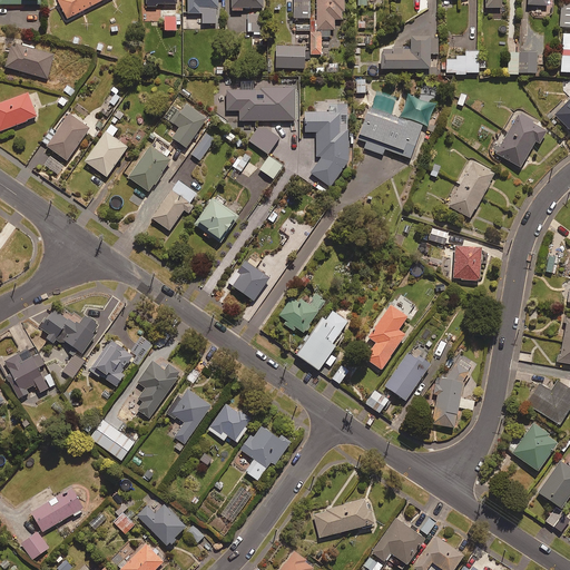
[(105,0),(57,0),(68,20),(105,0)]
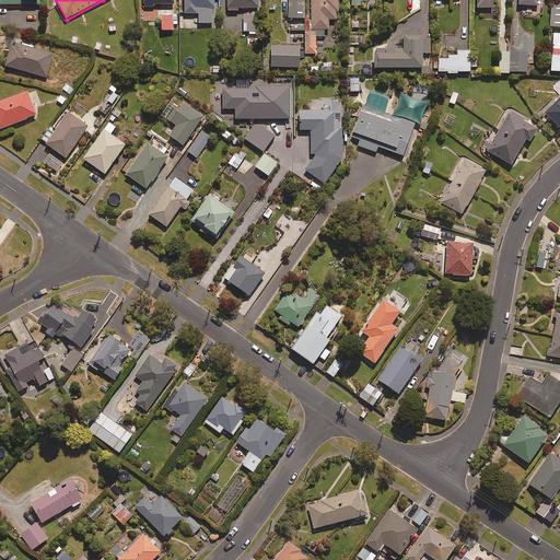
[(185,0),(186,14),(200,14),(200,24),(213,24),(213,9),(216,9),(214,0),(185,0)]
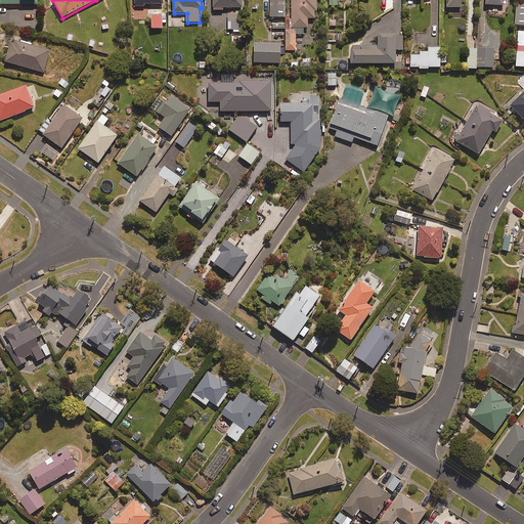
[(209,0),(210,8),(214,8),(214,10),(223,10),(223,8),(243,8),(243,0),(209,0)]
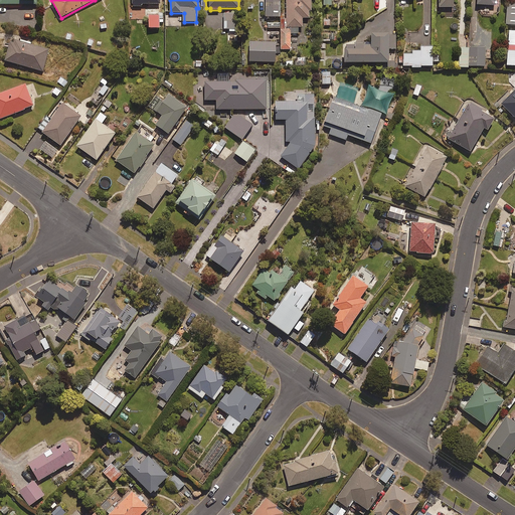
[(280,17),(280,0),(267,0),(267,17),(280,17)]
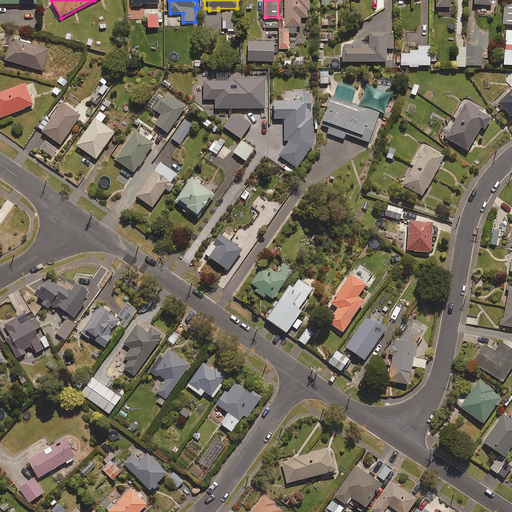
[(285,0),(286,30),(279,30),(279,50),(289,50),(289,34),(297,34),(297,28),(301,27),(301,18),(308,18),(308,12),(310,12),(309,0),(285,0)]
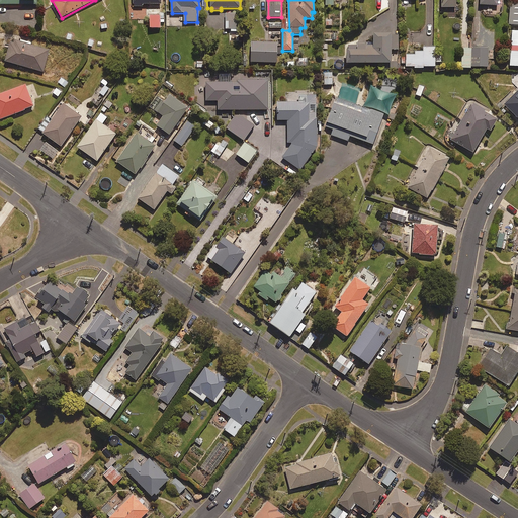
[(457,0),(441,0),(442,9),(458,9),(457,0)]
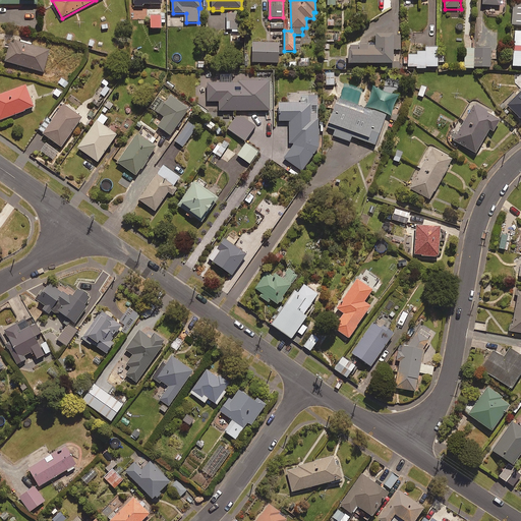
[(238,30),(238,12),(228,12),(227,30),(238,30)]
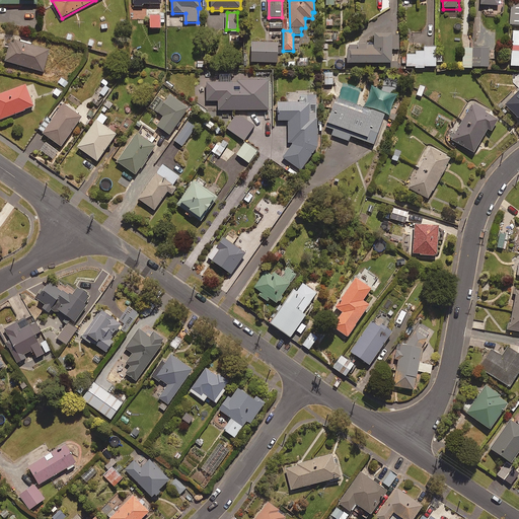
[(161,17),(151,17),(150,28),(161,28),(161,17)]
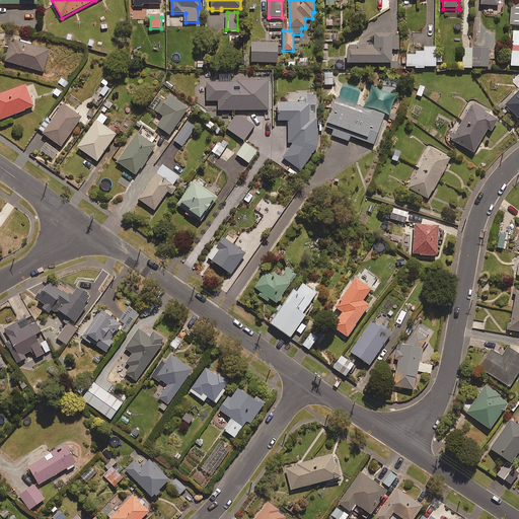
[(357,46),(349,46),(349,64),(393,64),(393,40),(376,39),(376,46),(367,46),(367,43),(357,43),(357,46)]
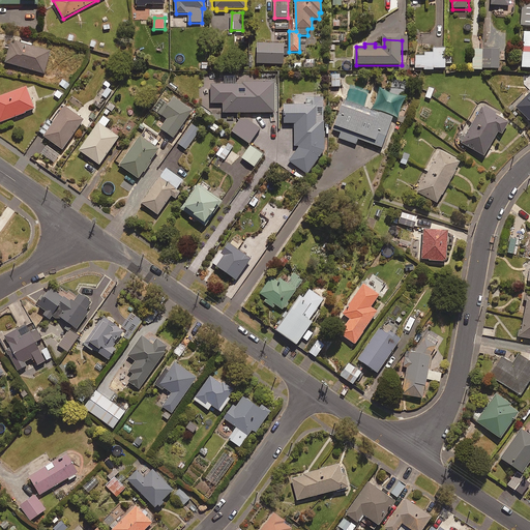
[(51,52),(11,41),(6,63),(45,75),(51,52)]
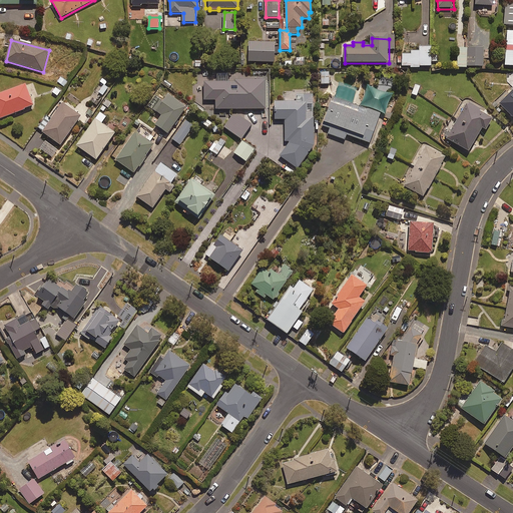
[(275,43),(249,42),(249,62),(275,62),(275,43)]
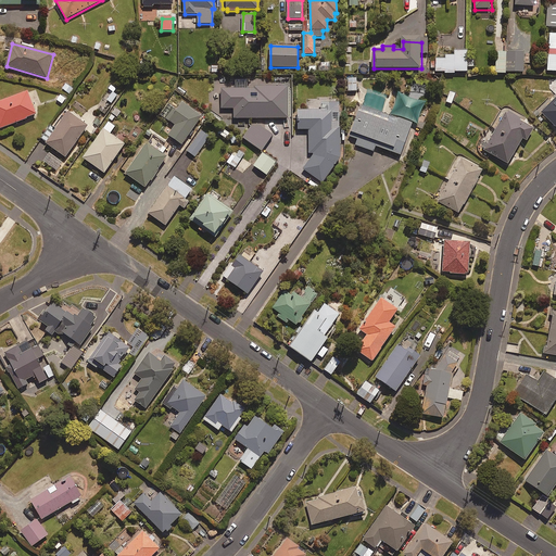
[(446,55),(446,59),(437,60),(438,73),(467,72),(467,51),(455,51),(455,55),(446,55)]
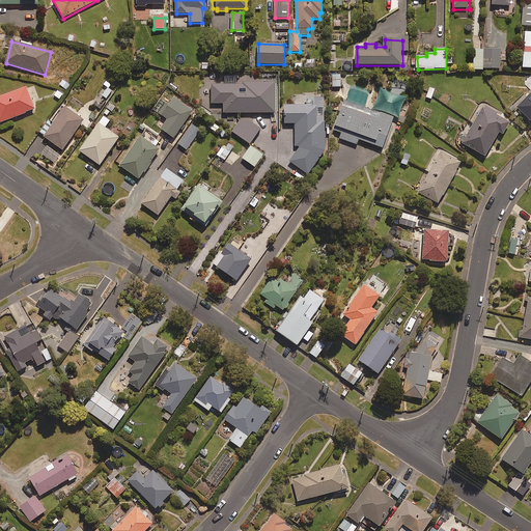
[(501,50),(484,50),(484,68),(501,70),(501,50)]
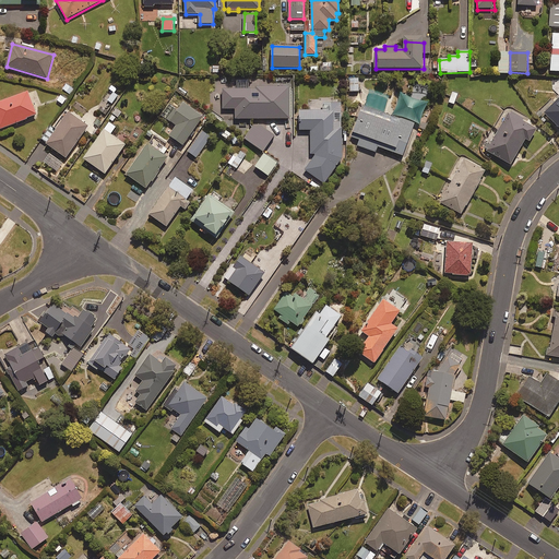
[(359,78),(348,79),(349,87),(359,86),(359,78)]
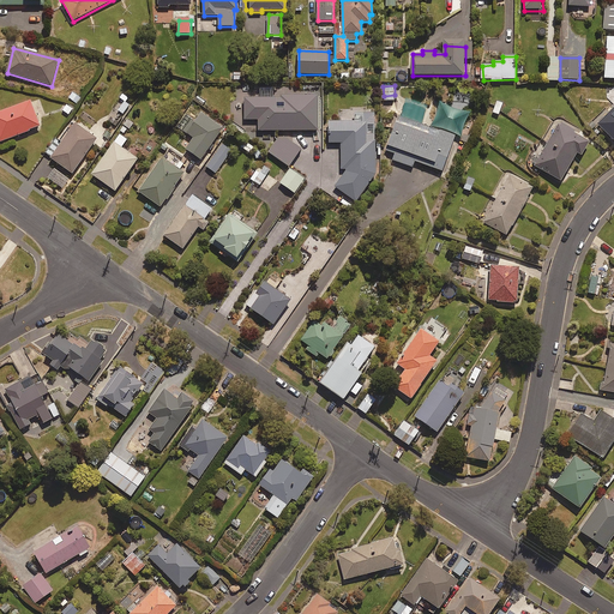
[(319,131),(319,96),(245,97),(245,120),(259,120),(259,132),(319,131)]
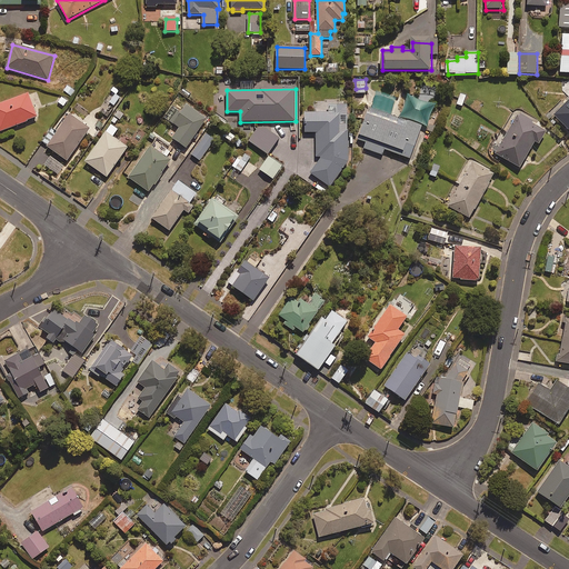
[(0,131),(38,118),(28,93),(0,103),(0,131)]
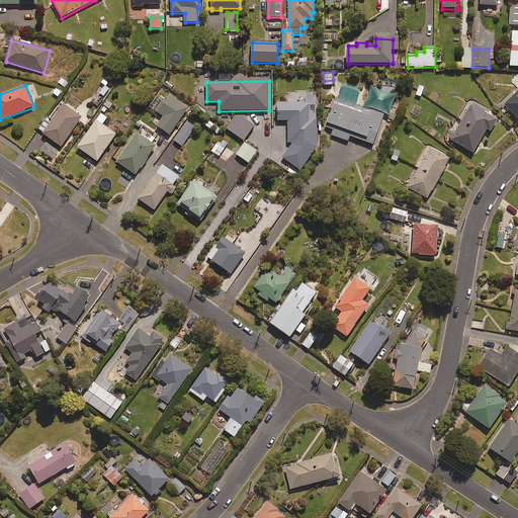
[(517,92),(504,105),(517,119),(517,92)]
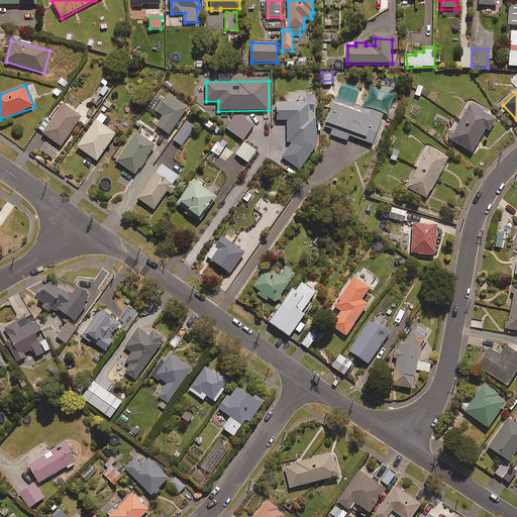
[(188,109),(171,96),(158,113),(165,117),(158,126),(170,135),(188,109)]
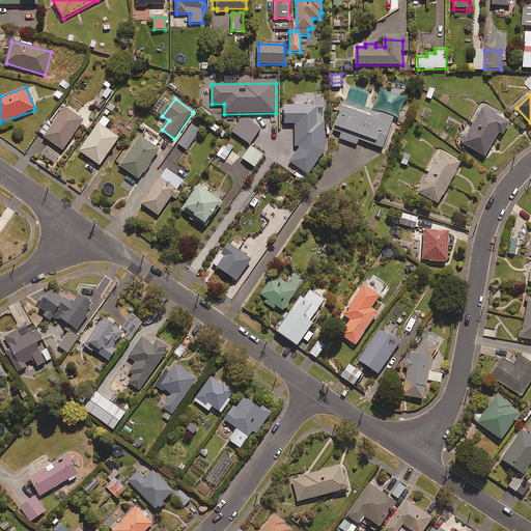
[(310,99),(310,105),(285,106),(286,124),(296,123),(296,146),(302,146),(290,162),(307,174),(326,151),(325,99),(310,99)]
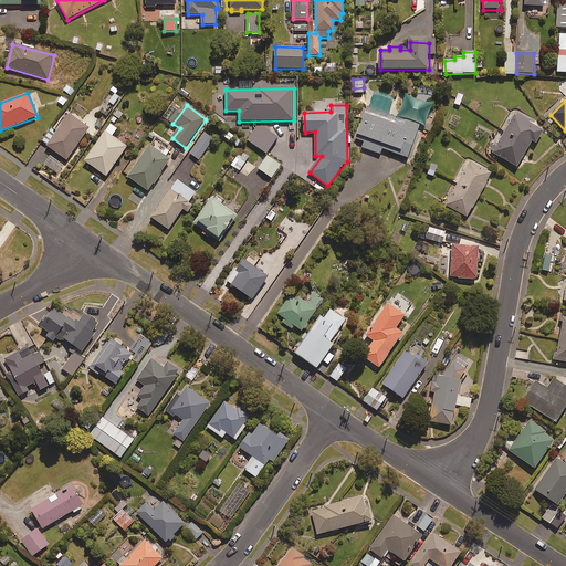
[(109,121),(114,124),(117,119),(119,121),(124,116),(117,111),(109,121)]
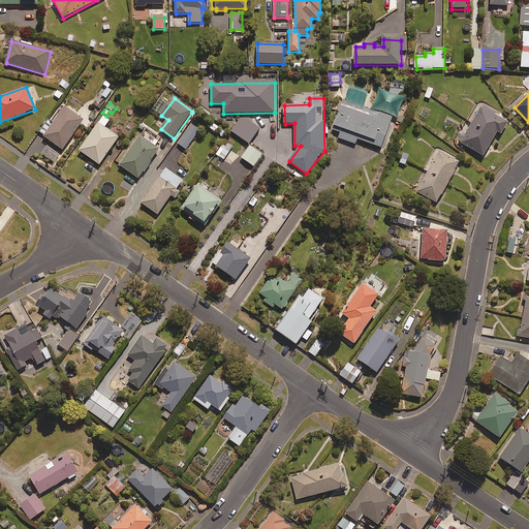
[(333,125),(382,146),(397,106),(345,116),(333,125)]
